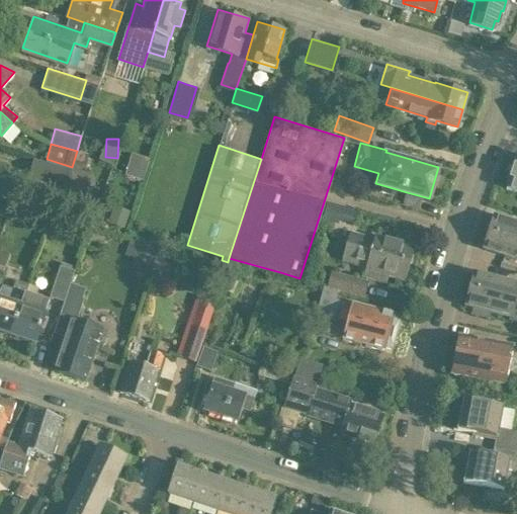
[(134,151),(126,173),(145,178),(151,157),(134,151)]
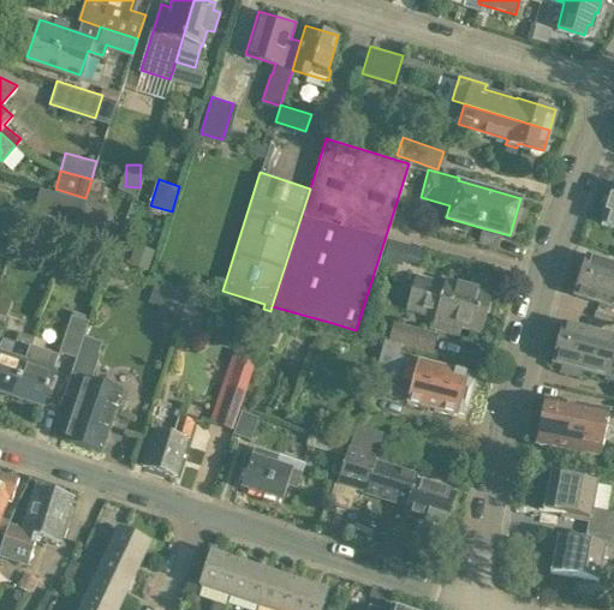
[(613,181),(601,220),(613,225),(613,181)]
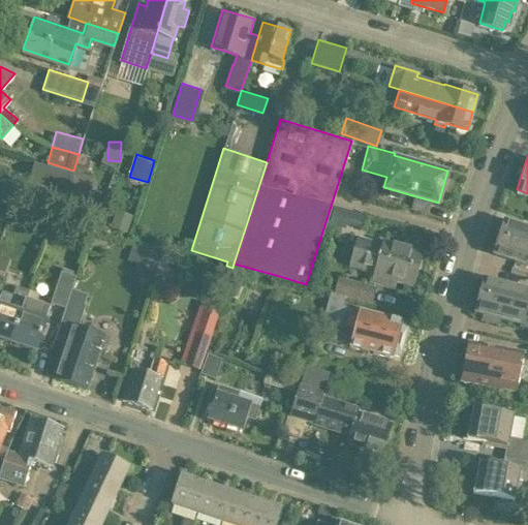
[(27,180),(68,191),(73,172),(33,160),(27,180)]
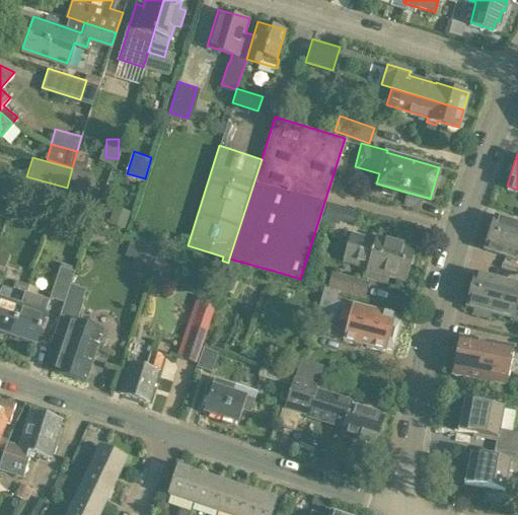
[(31,195),(58,202),(62,188),(34,180),(31,195)]
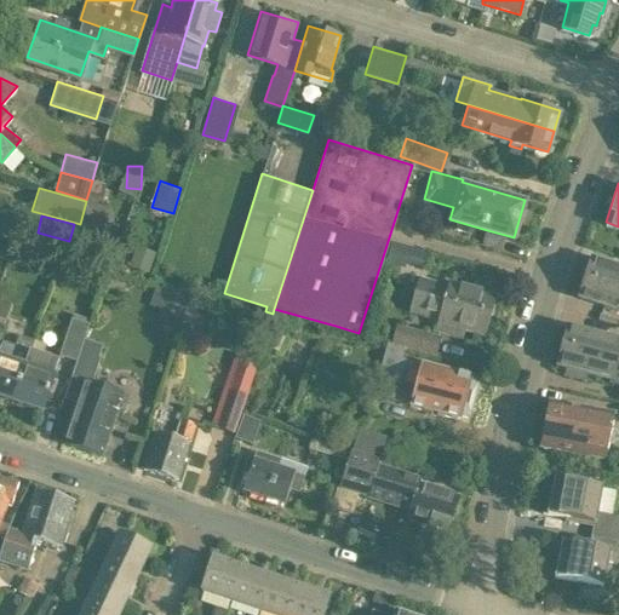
[(487,230),(485,236),(503,242),(505,235),(487,230)]
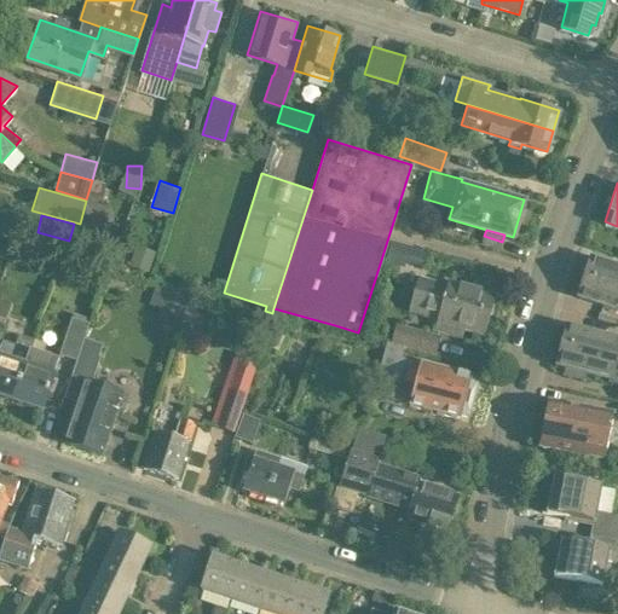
[(390,239),(385,259),(405,264),(410,244),(390,239)]
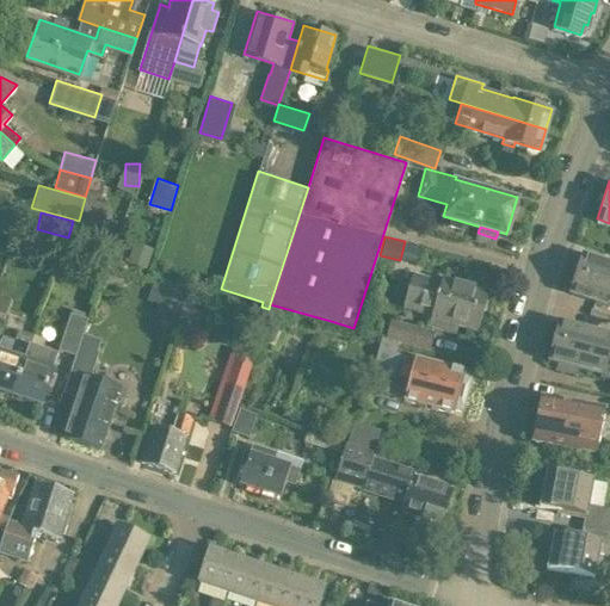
[(134,241),(128,260),(146,266),(153,247),(134,241)]
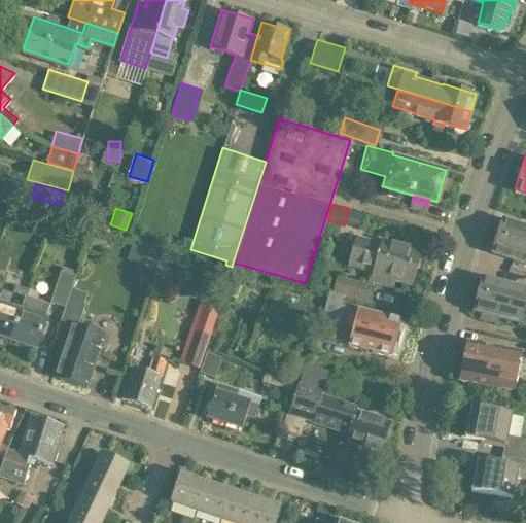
[(525,224),(502,216),(497,234),(525,243),(525,224)]
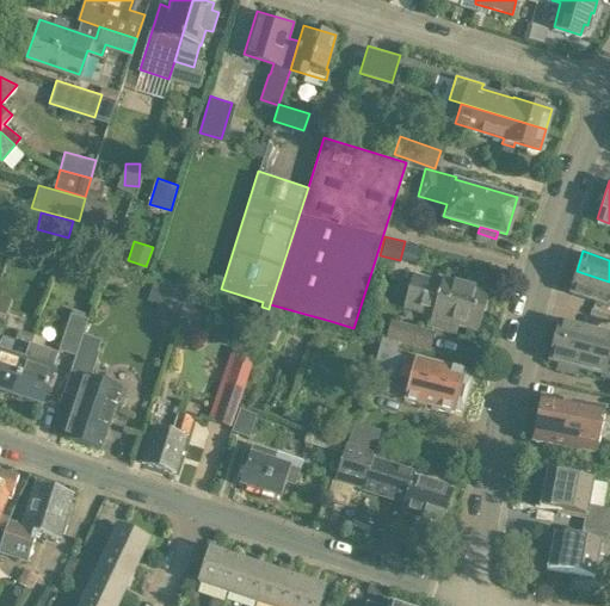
[(609,282),(577,271),(570,291),(609,303),(609,282)]
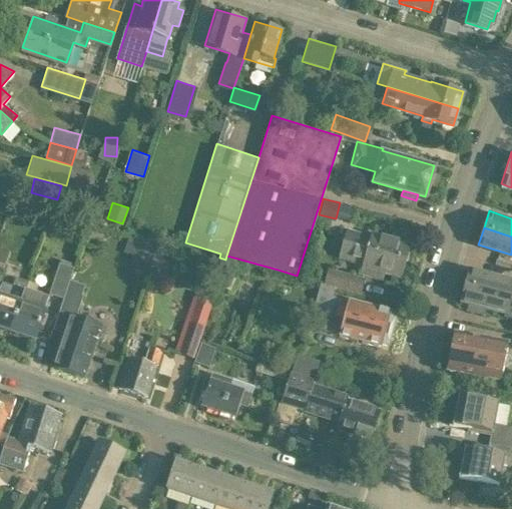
[(347,228),(343,240),(405,260),(410,243),(371,232),(371,234),(347,228)]
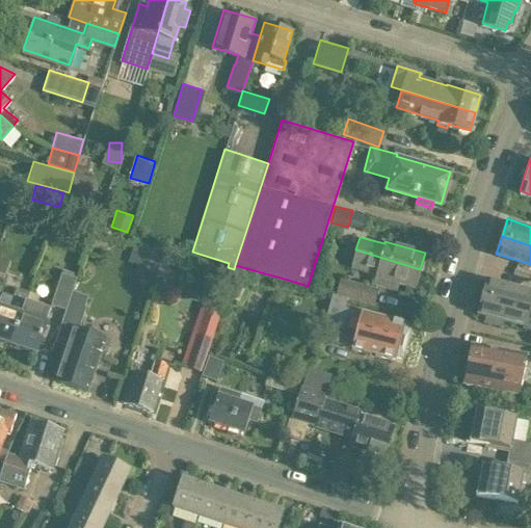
[(153,247),(135,241),(129,262),(145,267),(153,247)]
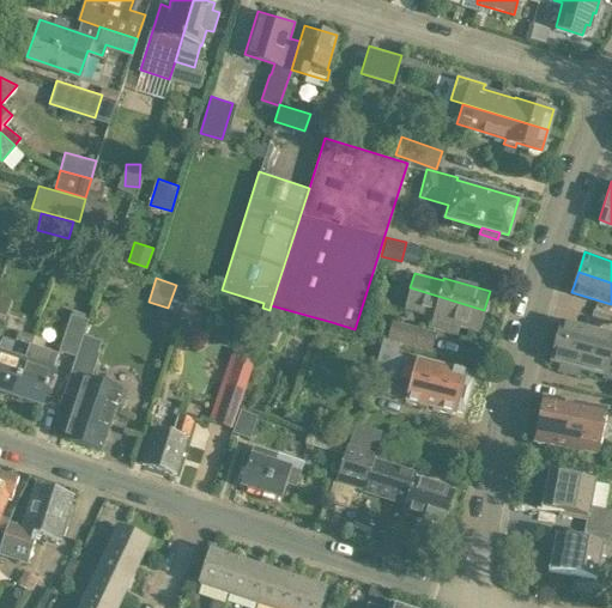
[(484,310),(410,287),(405,305),(434,314),(430,323),(447,328),(449,321),(479,329),(484,310)]
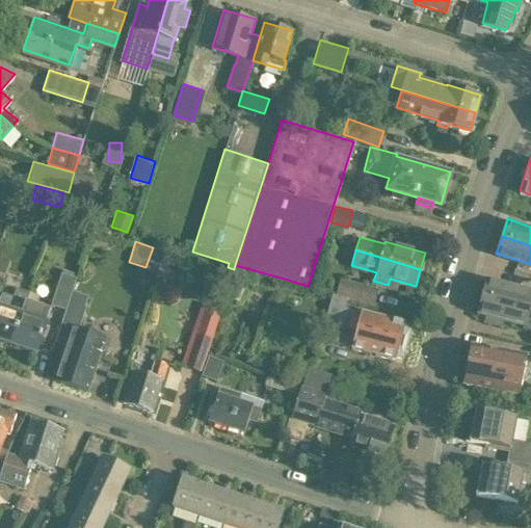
[(62,273),(52,305),(68,310),(74,290),(78,279),(62,273)]
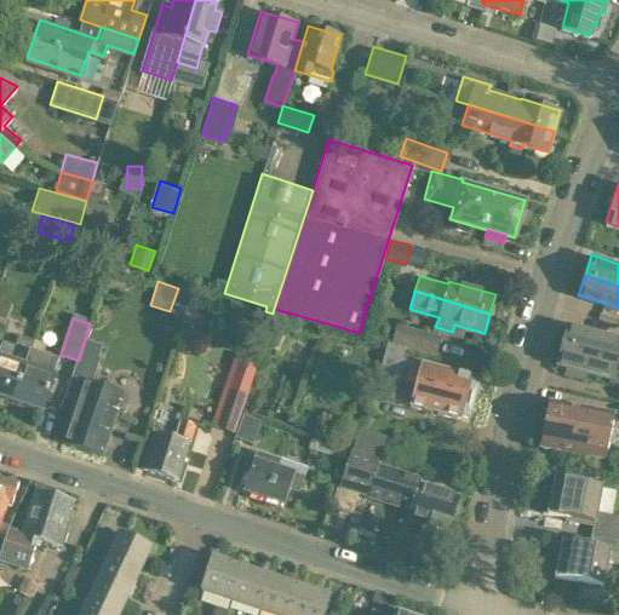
[(397,321),(393,342),(405,344),(431,351),(437,332),(397,321)]
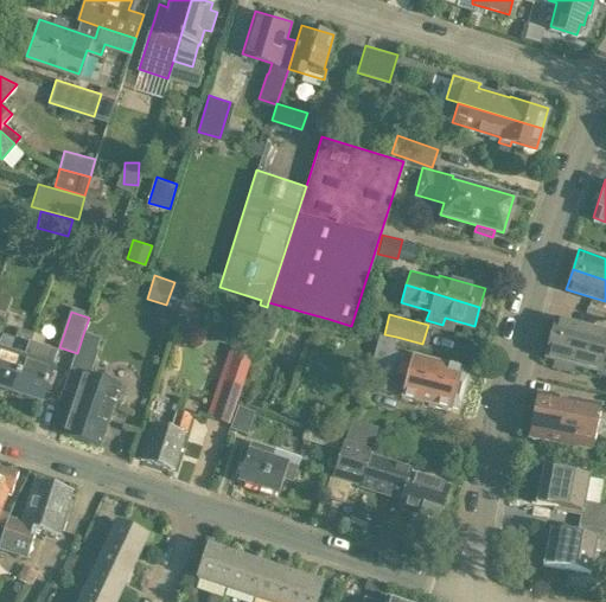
[(313,324),(326,327),(329,319),(316,315),(313,324)]
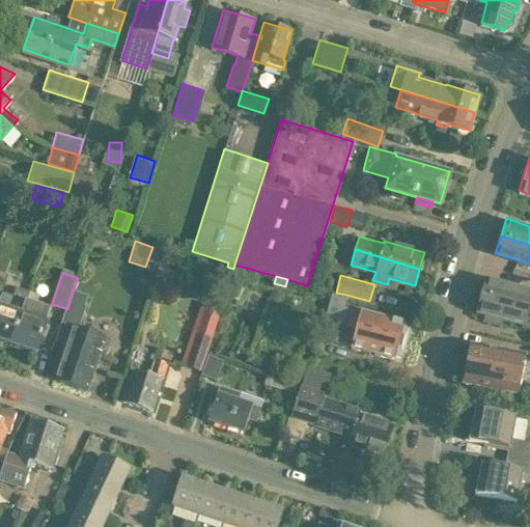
[(529,288),(485,277),(481,295),(529,307),(529,288)]
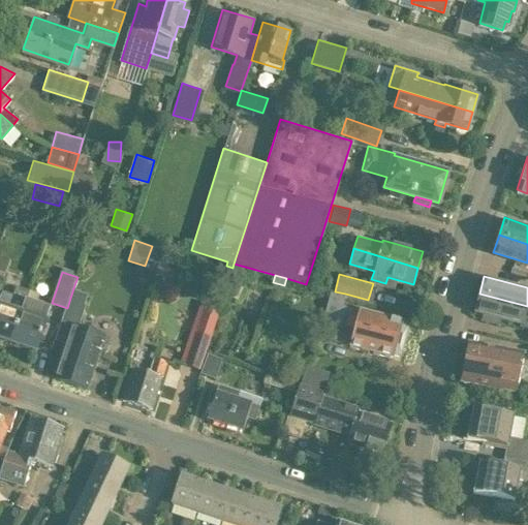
[(0,336),(14,341),(30,297),(32,287),(20,283),(18,287),(16,291),(5,287),(0,296),(0,295),(0,336)]
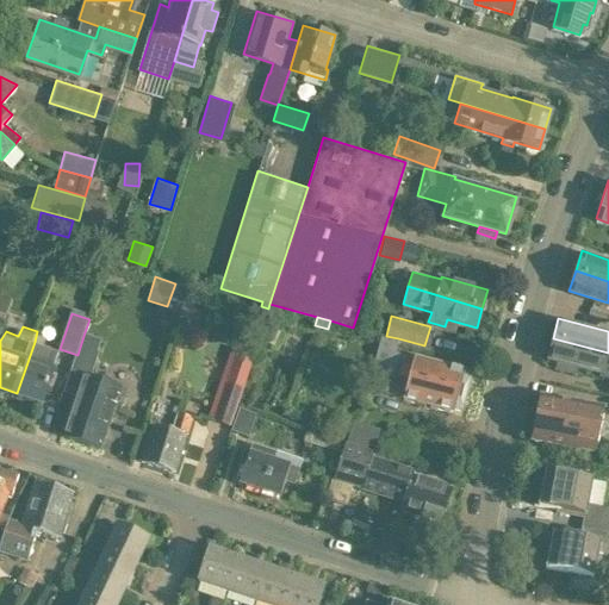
[(76,395),(63,434),(100,446),(112,407),(119,410),(128,386),(92,374),(103,338),(85,332),(78,355),(64,391),(76,395)]
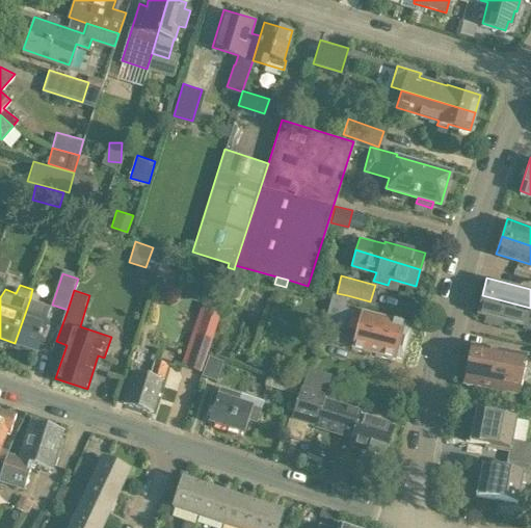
[(347,295),(337,293),(333,292),(324,321),(339,325),(336,340),(352,344),(351,346),(394,358),(394,354),(402,357),(410,326),(402,324),(403,320),(361,310),(344,306),(347,295)]
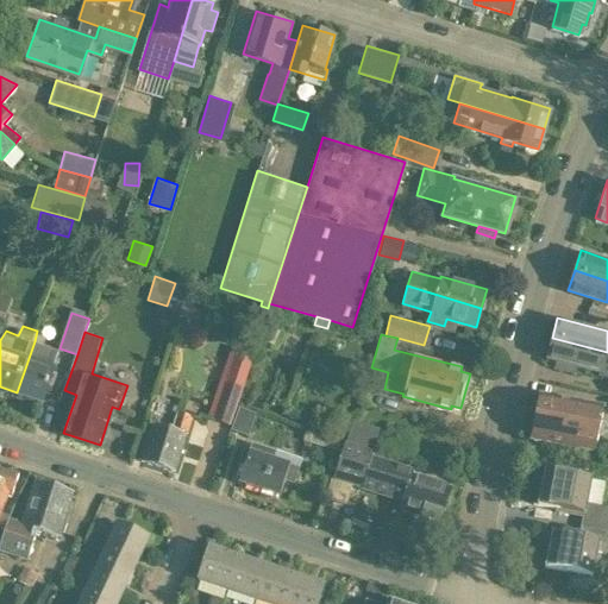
[(607,352),(552,338),(546,357),(601,371),(607,372),(607,352)]
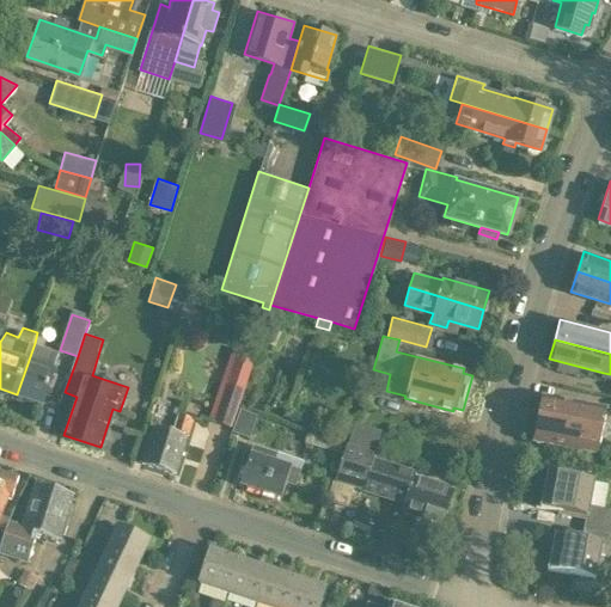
[(35,343),(17,394),(42,403),(48,382),(53,384),(55,374),(54,373),(61,351),(35,343)]
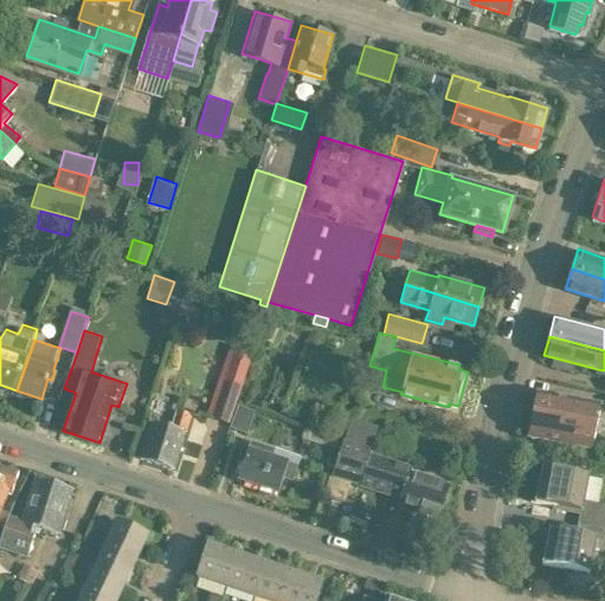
[(210,414),(229,421),(253,350),(236,344),(210,414)]
